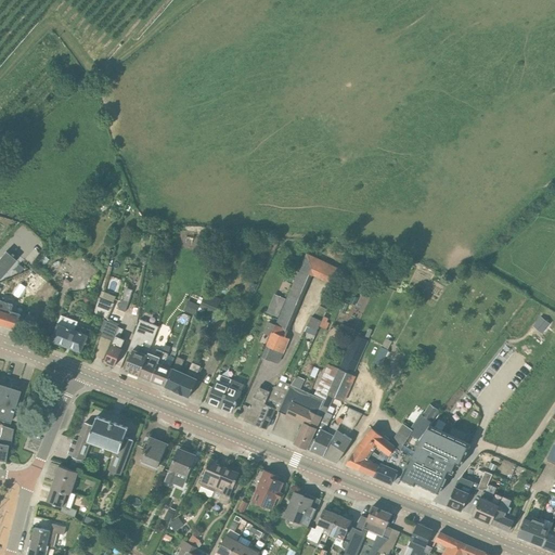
[(90,80),(84,86),(88,90),(93,85),(90,80)]
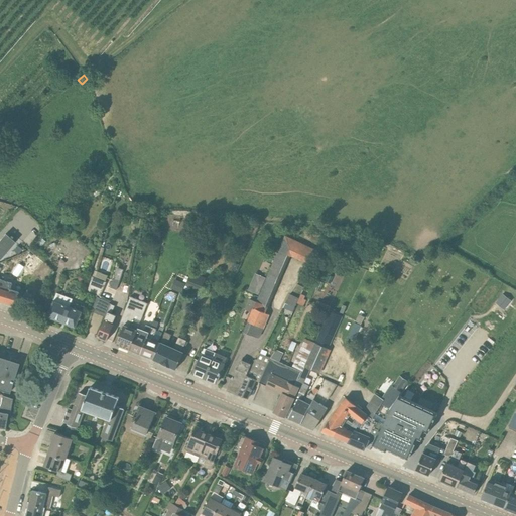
[(0,259),(14,242),(5,234),(0,240),(0,259)]
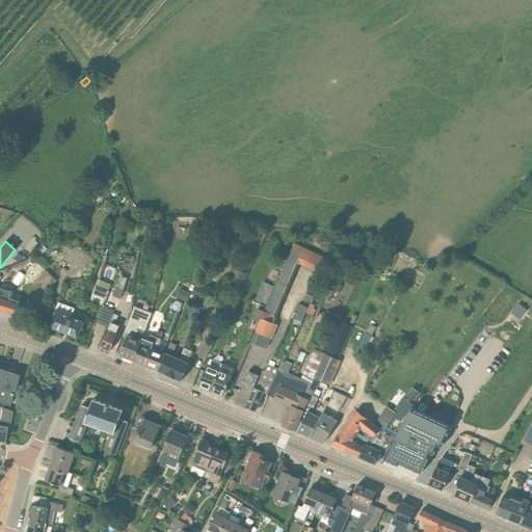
[(19,263),(22,258),(18,254),(14,259),(19,263)]
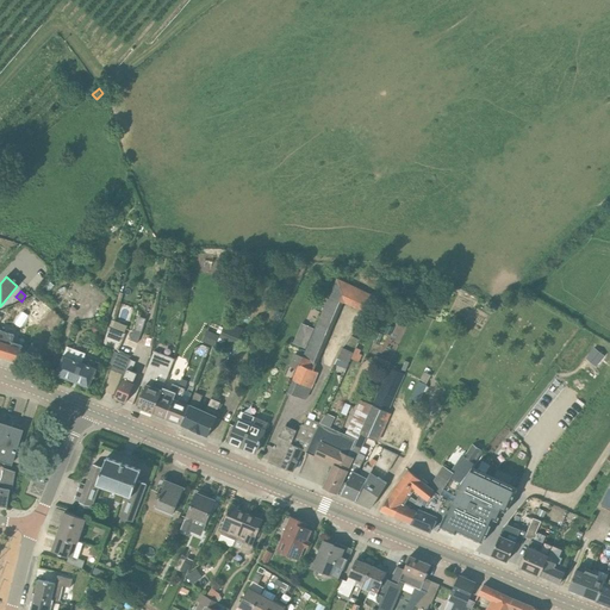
[(375,304),(378,298),(368,293),(361,309),(371,313),(375,304)]
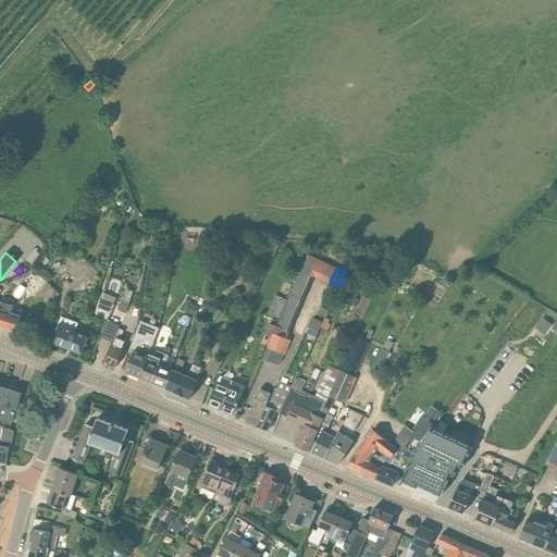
[(36,296),(46,284),(37,275),(27,287),(36,296)]
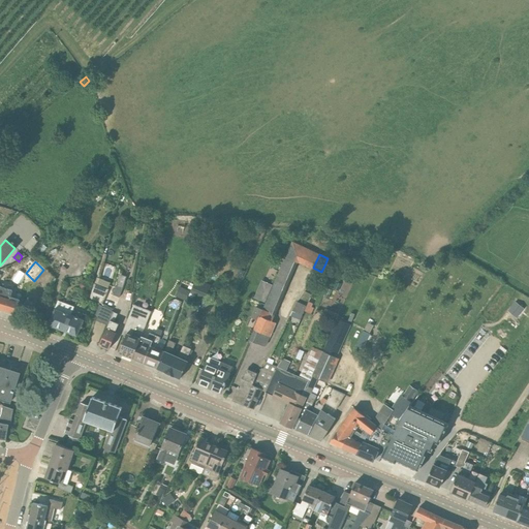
[(236,276),(241,279),(244,271),(239,269),(236,276)]
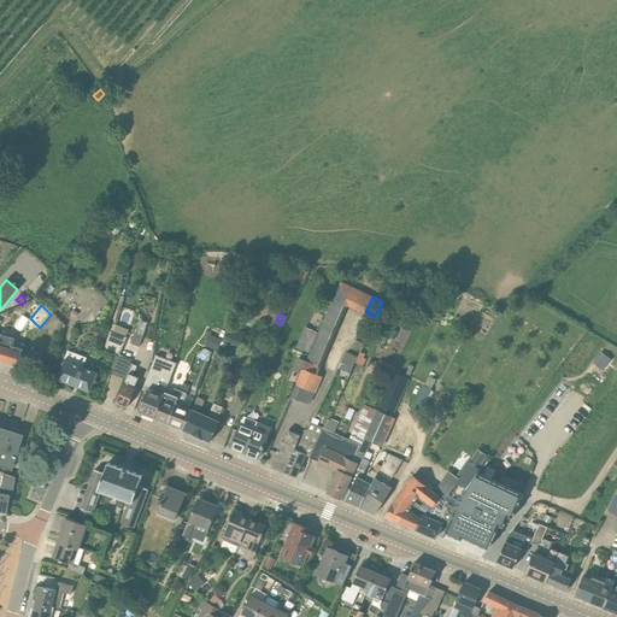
[(299,345),(311,350),(319,329),(307,323),(299,345)]
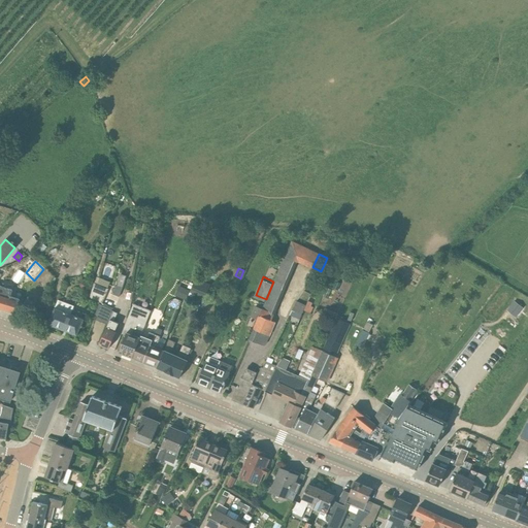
[(190,292),(204,298),(210,285),(196,277),(190,292)]
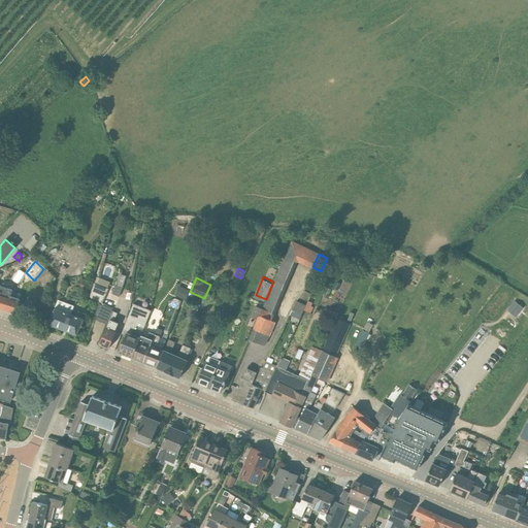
[(102,303),(108,289),(94,283),(90,298),(102,303)]
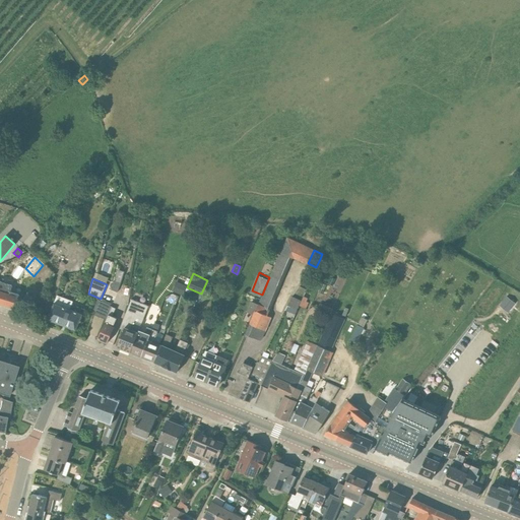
[(0,281),(0,304),(14,309),(18,295),(10,291),(12,285),(0,281)]
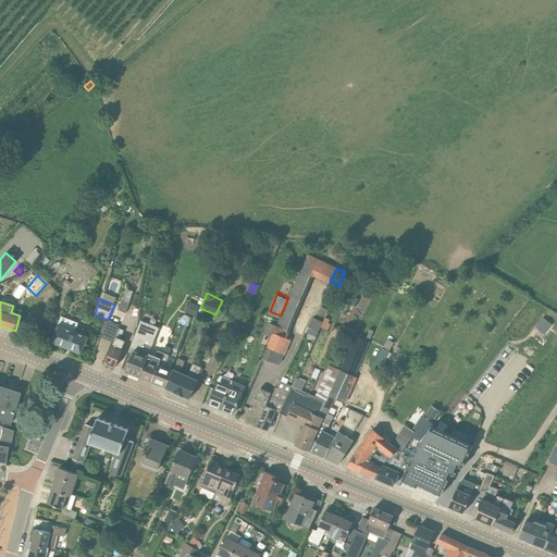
[(130,305),(122,301),(119,310),(125,313),(130,305)]
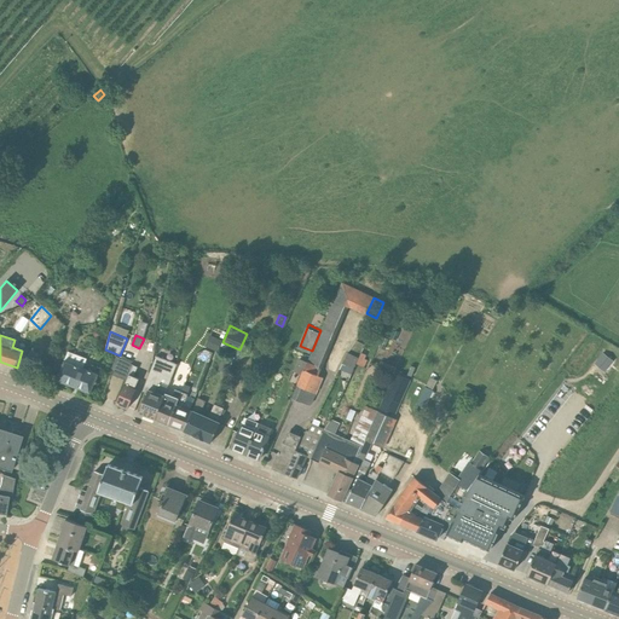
[(350,350),(343,366),(354,370),(360,354),(350,350)]
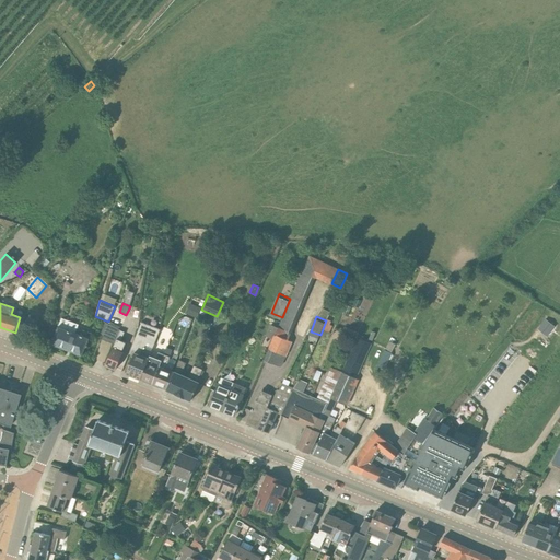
[(82,356),(91,334),(78,328),(79,324),(61,317),(51,343),(82,356)]
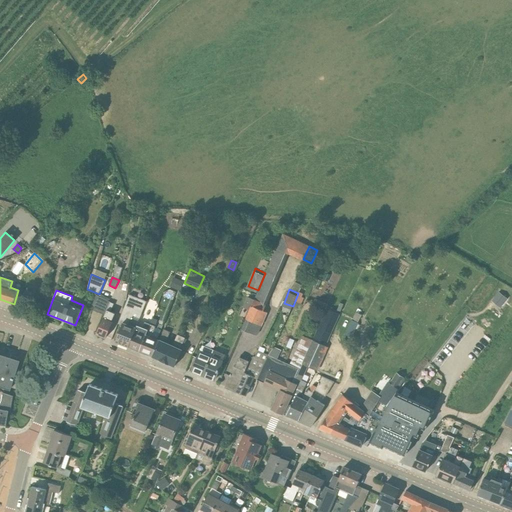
[(96,295),(90,309),(105,315),(110,302),(96,295)]
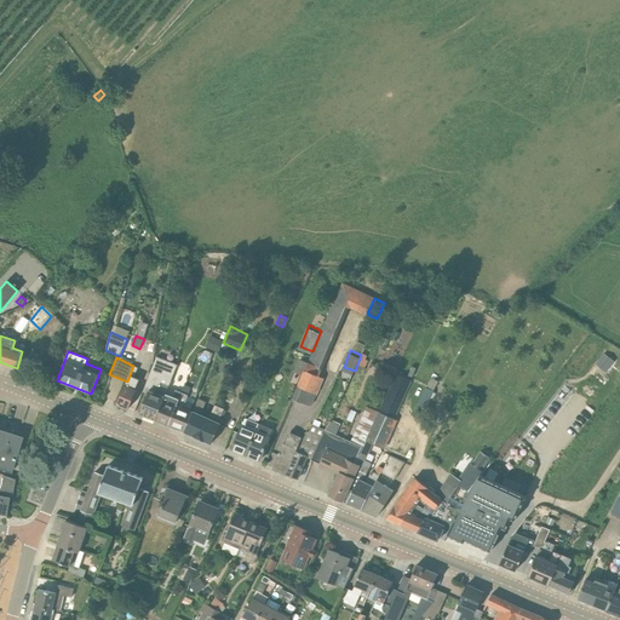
[(156,420),(166,395),(177,365),(156,357),(143,392),(148,394),(139,413),(156,420)]
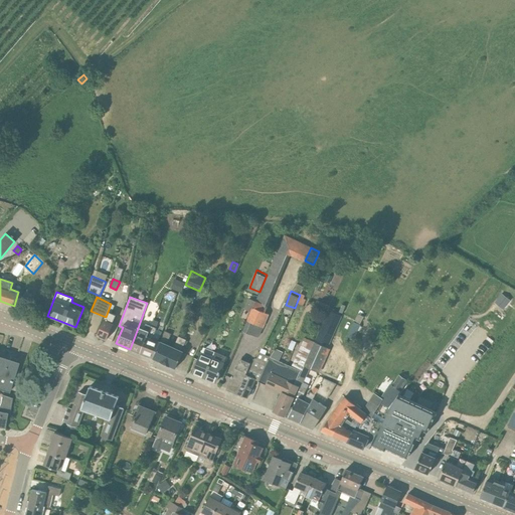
[(255,302),(255,301),(248,299),(243,310),(250,312),(255,302)]
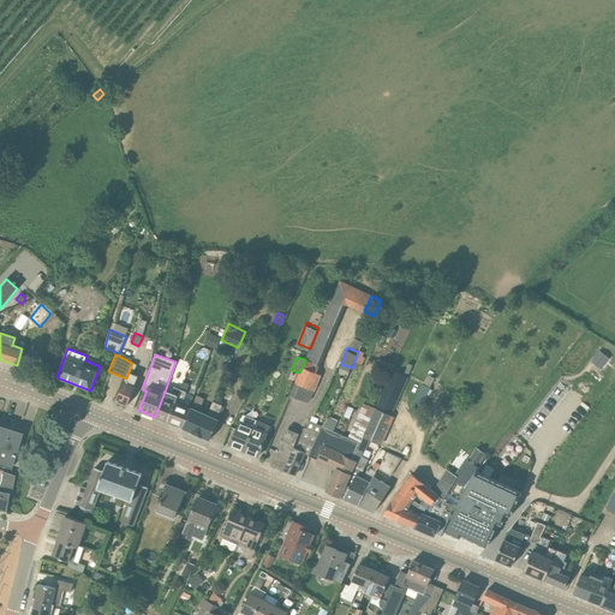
[(225,371),(228,360),(220,358),(216,368),(225,371)]
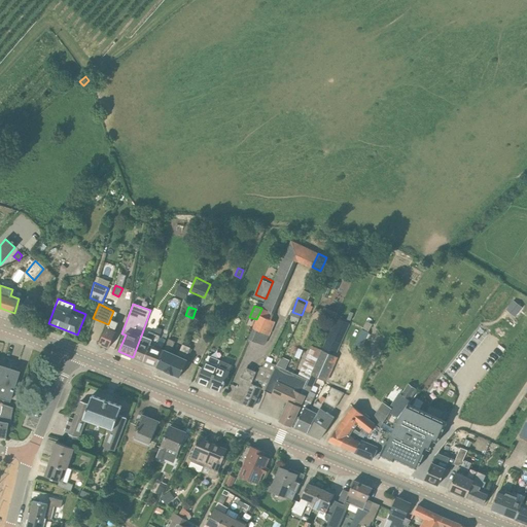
[(322,312),(336,318),(339,314),(324,308),(322,312)]
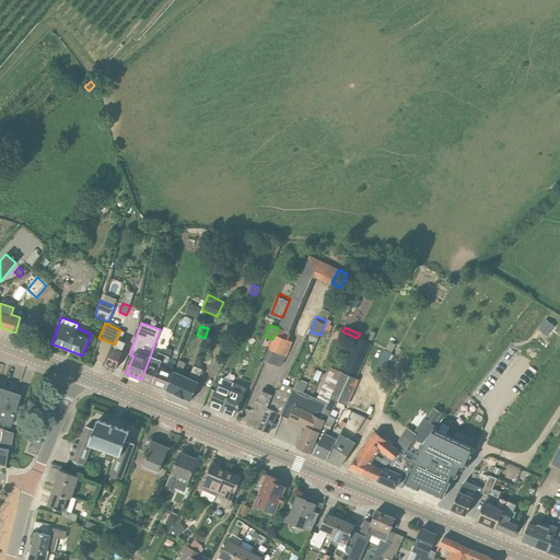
[(288,340),(291,334),(278,328),(272,339),(268,349),(269,349),(265,361),(279,366),(281,366),(286,357),(287,357),(292,342),(288,340)]
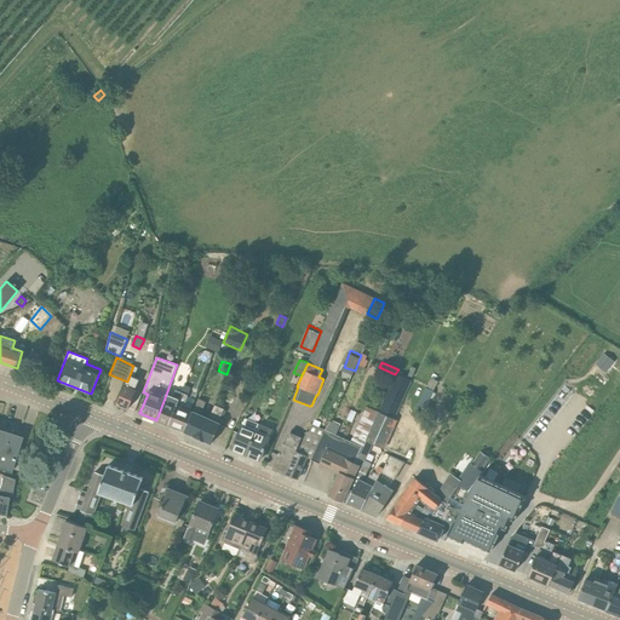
[(138,367),(133,366),(127,382),(116,405),(128,409),(137,390),(135,389),(139,379),(133,377),(138,367)]
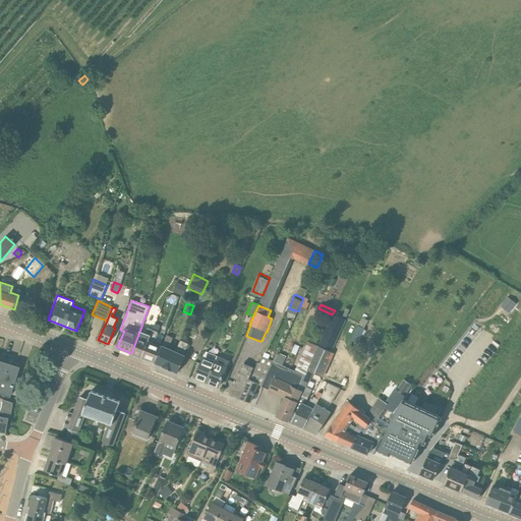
[(332,353),(346,321),(332,314),(320,343),(317,346),(332,353)]
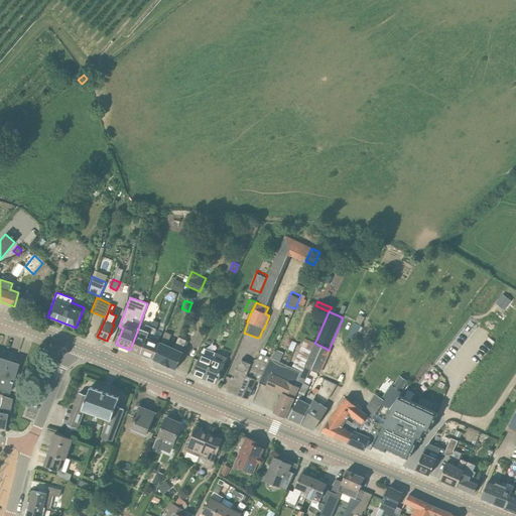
[(347,338),(354,341),(361,327),(355,323),(347,338)]
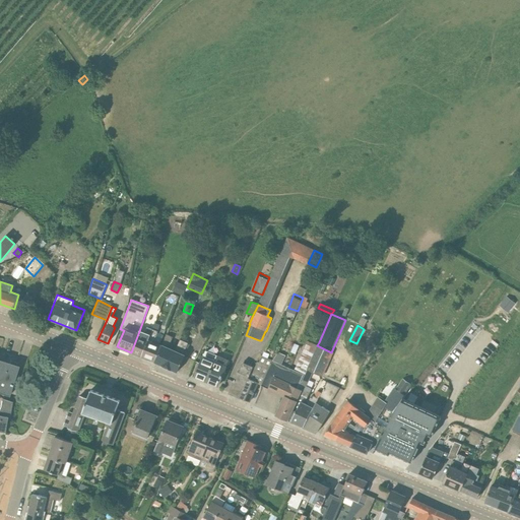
[(142,356),(152,329),(147,327),(145,333),(139,331),(131,352),(142,356)]
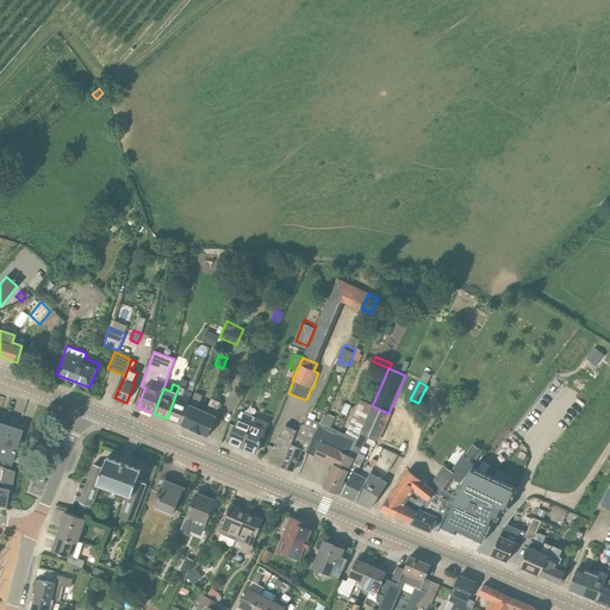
[(180,424),(190,405),(180,402),(185,388),(179,386),(167,418),(180,424)]
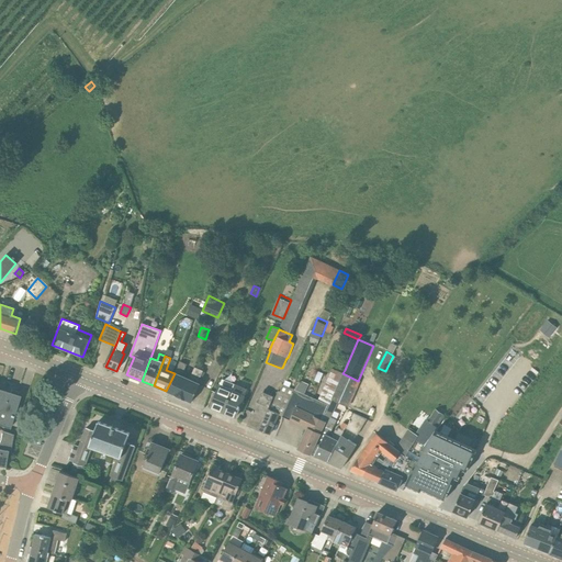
[(175,373),(166,391),(167,391),(178,395),(186,378),(181,375),(186,364),(180,362),(175,373)]
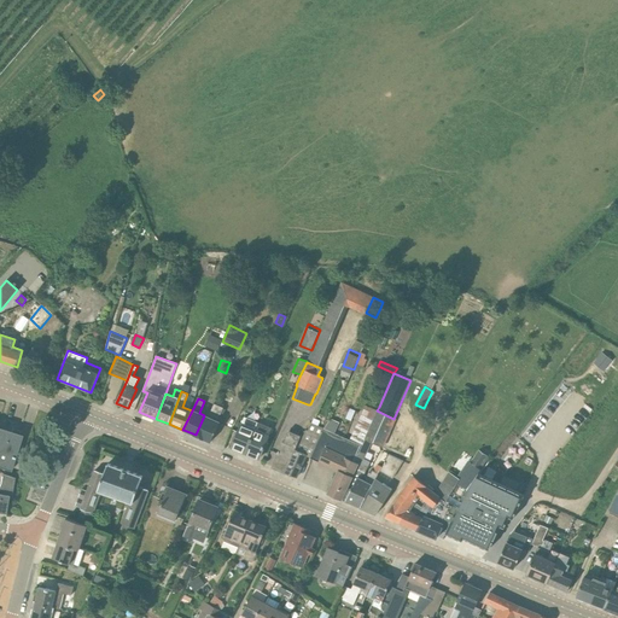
[(208,418),(204,415),(196,435),(211,442),(220,423),(217,421),(225,404),(215,401),(208,418)]
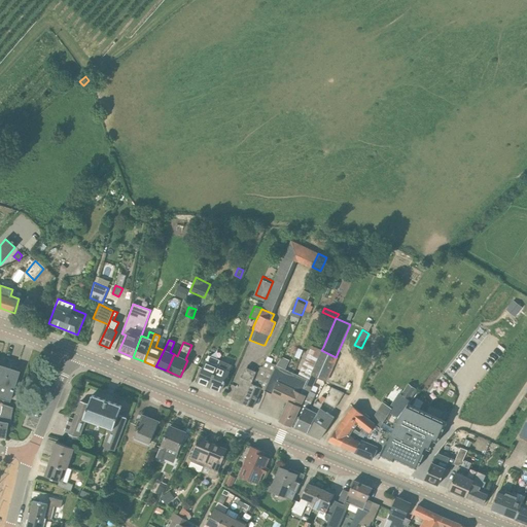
[(302,393),(310,375),(321,350),(312,346),(297,375),(285,370),(273,394),(289,401),(302,407),(307,395),(302,393)]
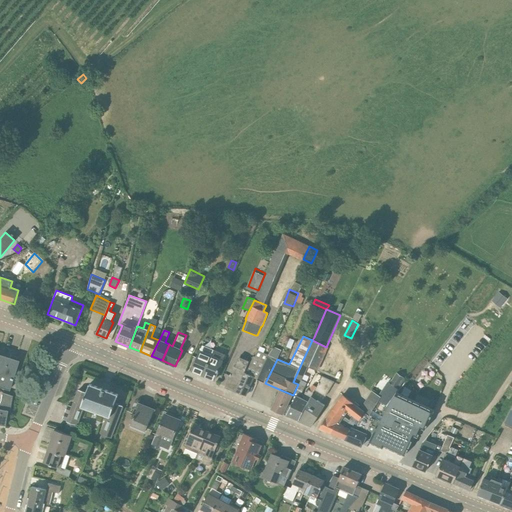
[(290,339),(287,347),(292,349),(295,341),(290,339)]
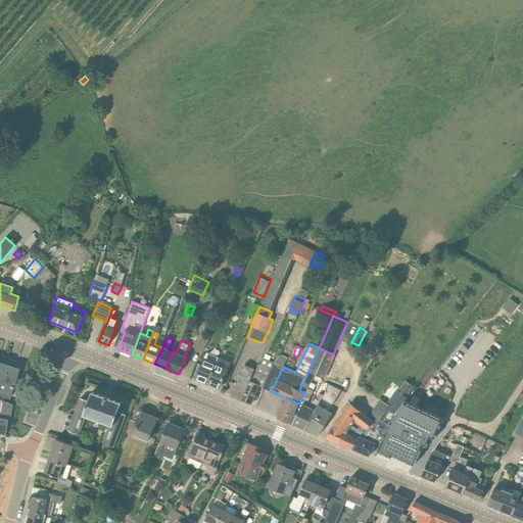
[(335,354),(333,354),(319,347),(307,372),(314,374),(325,379),(335,354)]
